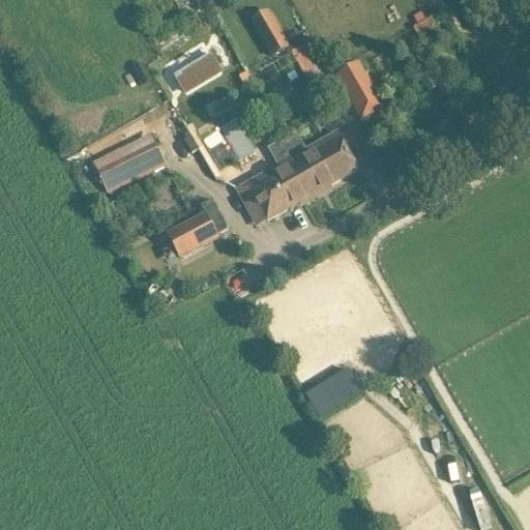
[(270,12),(253,22),(267,48),(273,58),(291,49),(277,25),(270,12)]
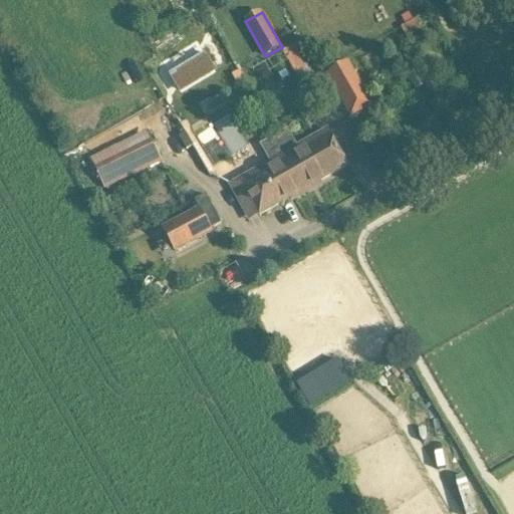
[(198,39),(162,61),(178,87),(182,94),(218,72),(214,66),(198,39)]
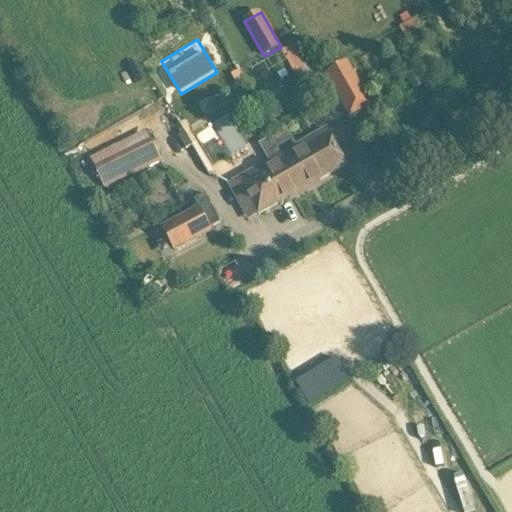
[(348,64),(344,66),(327,75),(336,93),(357,81),(348,64)]
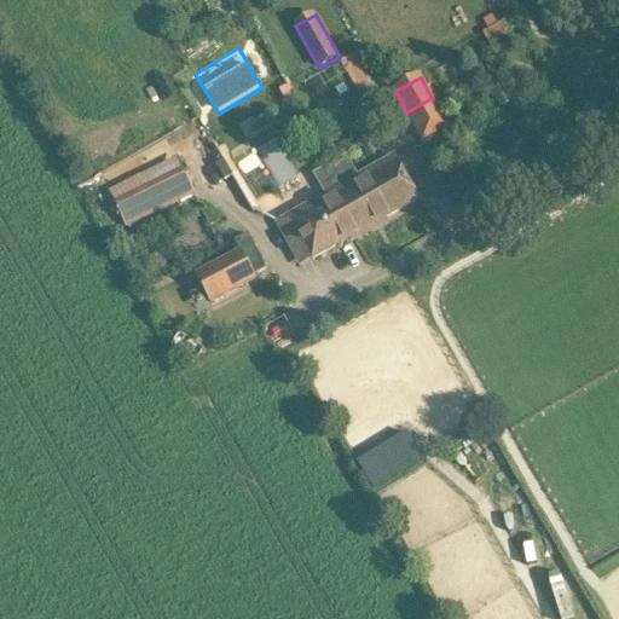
[(246,146),(278,128),(266,109),(235,127),(246,146)]
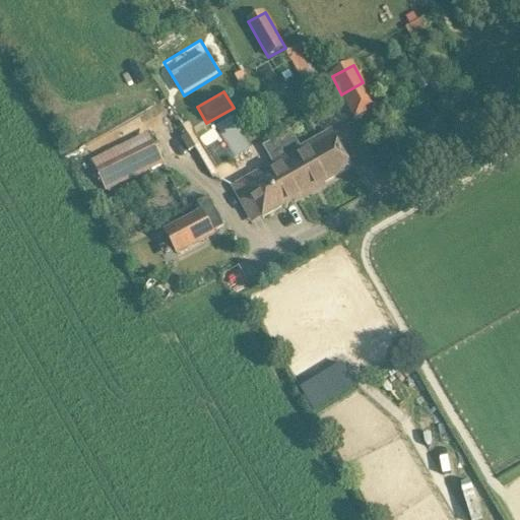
[(110,190),(163,163),(146,132),(93,159),(110,190)]
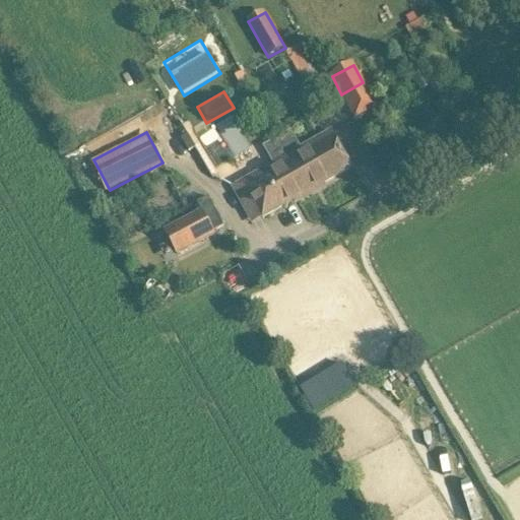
[(185,138),(182,139),(189,152),(196,148),(188,136),(186,132),(183,134),(185,138)]
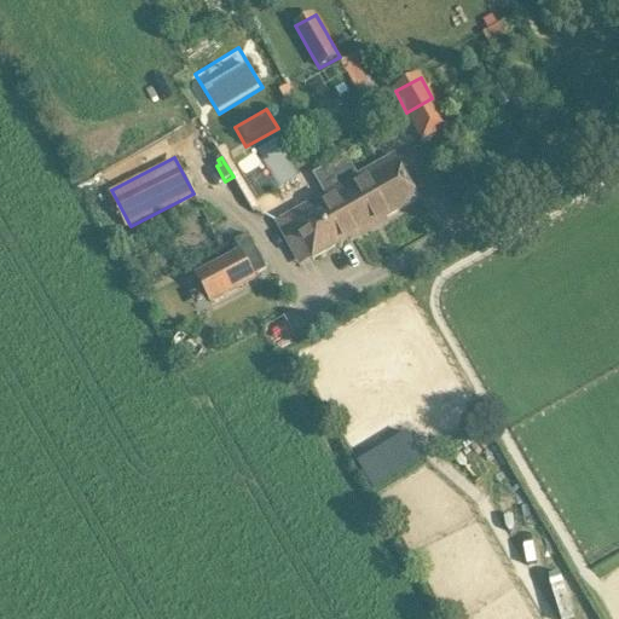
[(368,230),(418,201),(394,158),(358,179),(362,185),(347,194),(368,230)]
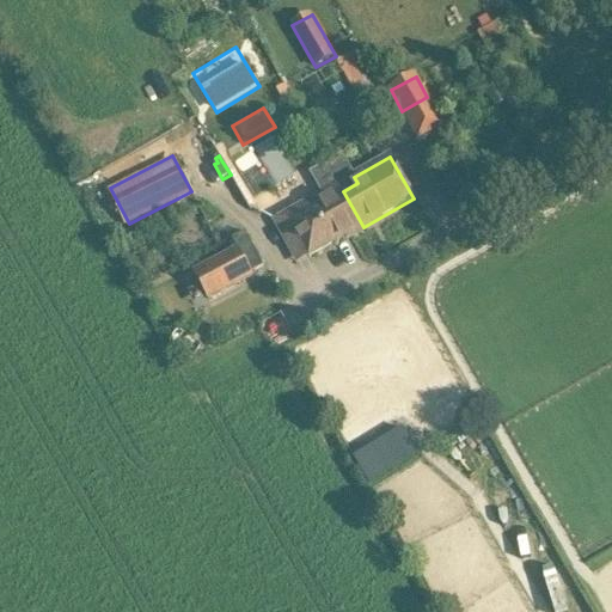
[(292,226),(310,257),(363,227),(343,191),(329,165),(328,166),(338,185),(276,221),(282,232),(292,226)]
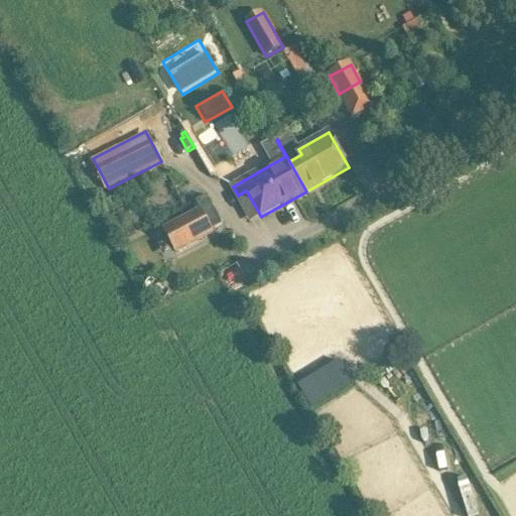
[(196,201),(200,210),(162,229),(176,255),(215,234),(226,228),(222,221),(220,222),(207,195),(196,201)]
